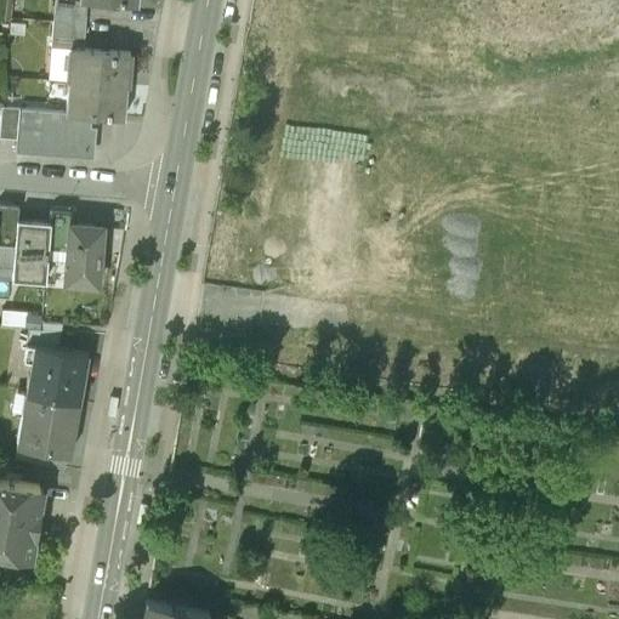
[(81,1),(64,0),(51,0),(51,18),(89,21),(90,9),(80,7),(81,1)]
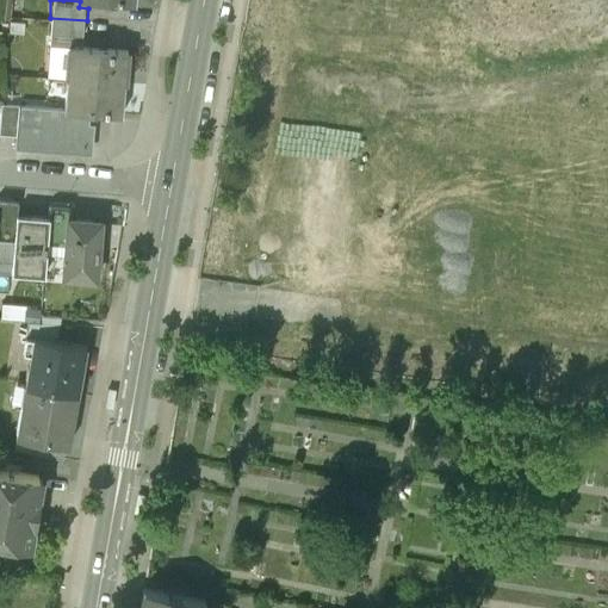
[(138,0),(79,0),(80,1),(79,7),(88,8),(138,11),(138,0)]
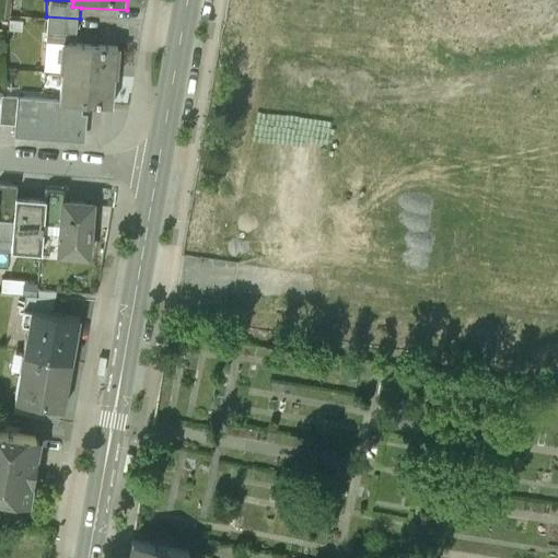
[(80,19),(46,16),(45,21),(49,21),(48,28),(79,31),(80,19)]
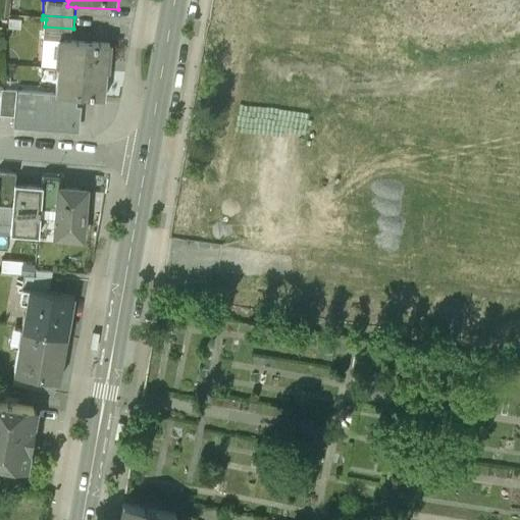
[(73,29),(45,27),(45,40),(72,43),(73,29)]
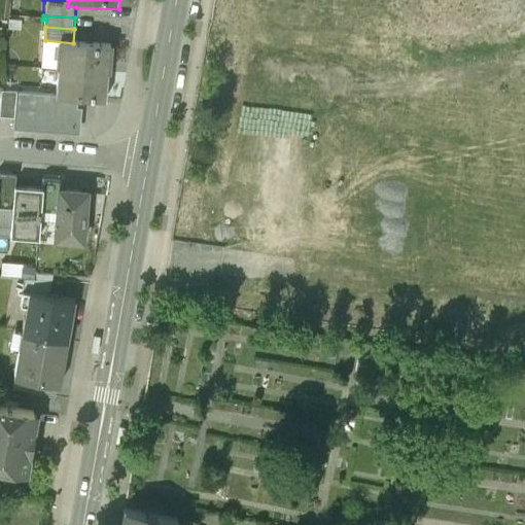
[(73,43),(45,40),(43,68),(60,70),(109,75),(111,75),(113,46),(73,43)]
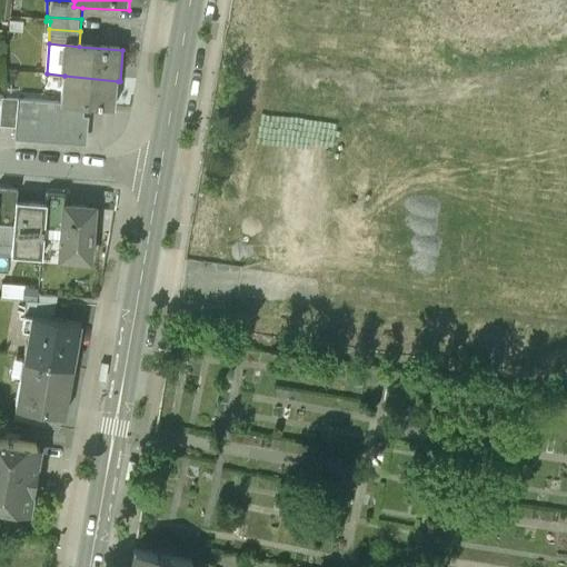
[(118,81),(65,76),(62,102),(62,109),(85,111),(116,113),(118,81)]
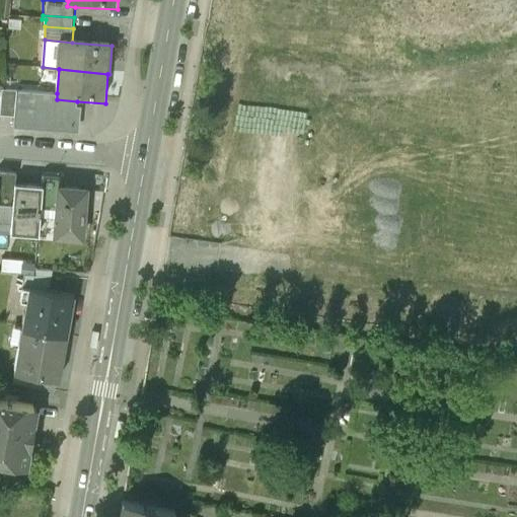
[(18,90),(3,88),(1,116),(15,117),(16,117),(18,90)]
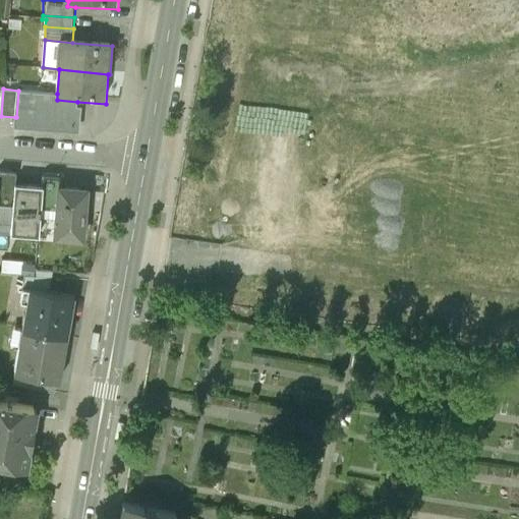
[(57,94),(18,91),(16,117),(15,117),(15,130),(79,135),(81,110),(77,110),(77,102),(57,100),(57,94)]
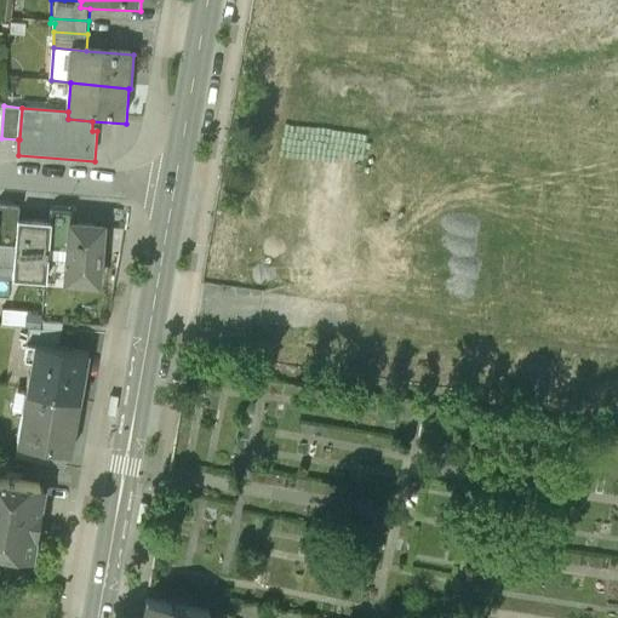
[(51,222),(19,219),(21,207),(0,205),(0,244),(17,245),(15,276),(46,280),(50,249),(52,222),(51,222)]
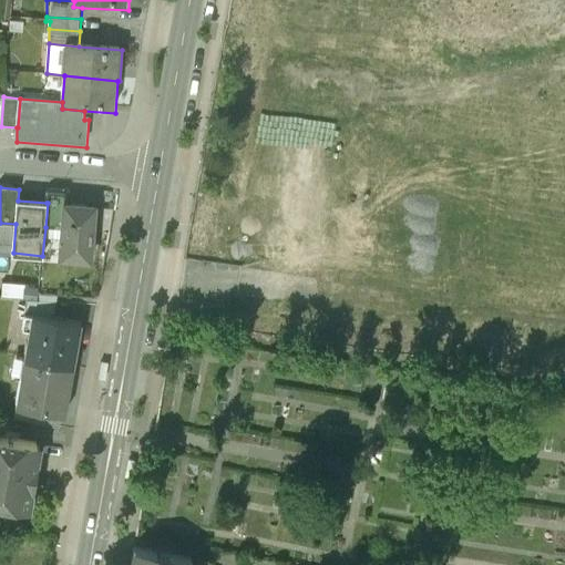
[(95,207),(67,205),(68,194),(48,192),(47,203),(48,203),(45,227),(64,228),(62,257),(91,259),(95,207)]
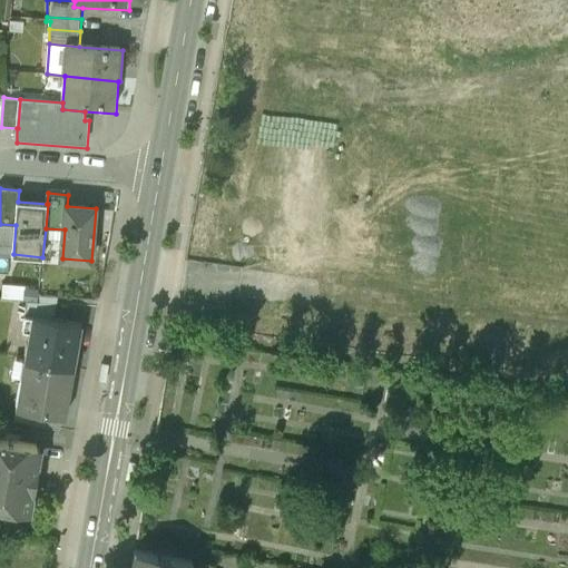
[(57,304),(30,302),(27,319),(33,320),(33,317),(54,321),(57,304)]
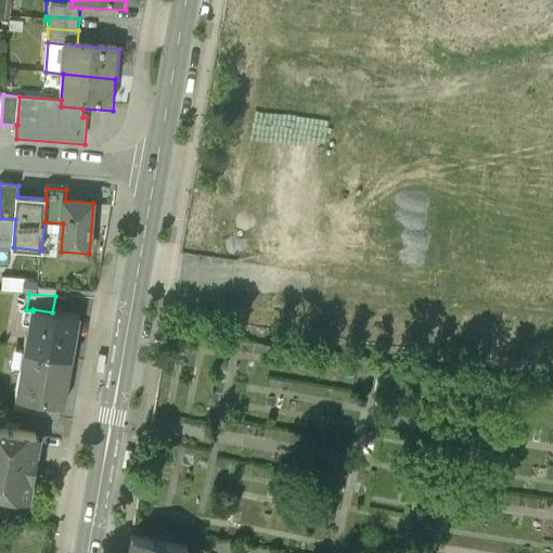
[(52,312),(33,309),(33,311),(25,351),(73,359),(78,317),(52,312)]
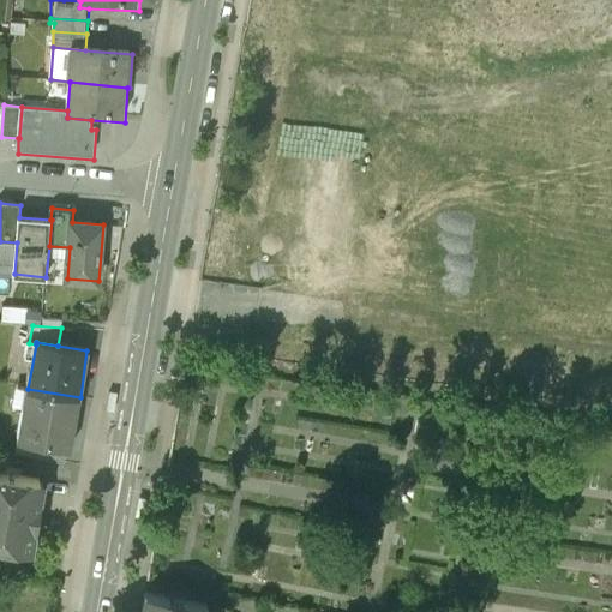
[(81,397),(28,389),(28,390),(33,391),(30,408),(24,407),(18,441),(39,444),(66,449),(72,449),(81,397)]
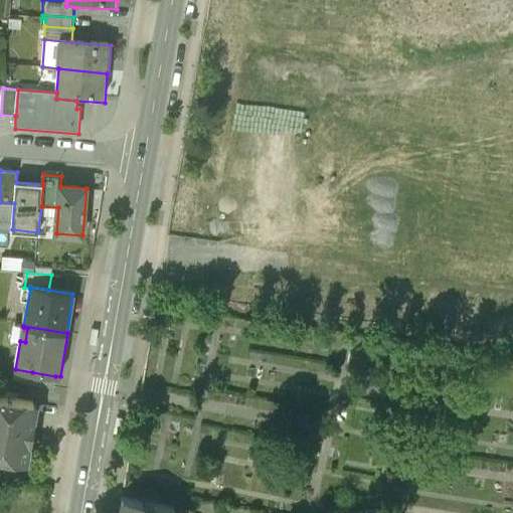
[(55,376),(32,372),(30,384),(53,388),(55,376)]
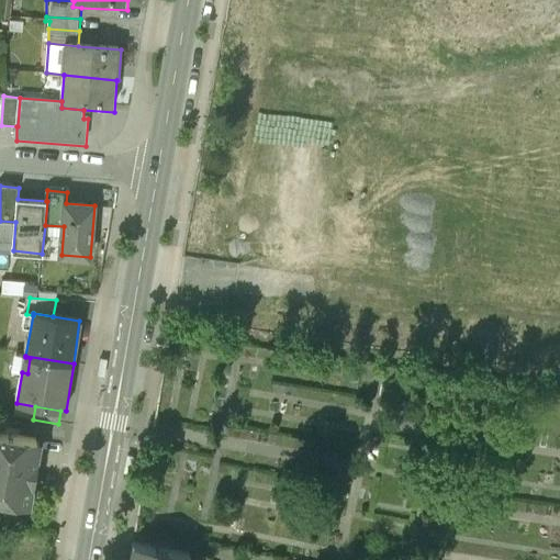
[(41,438),(0,430),(0,495),(30,502),(41,438)]
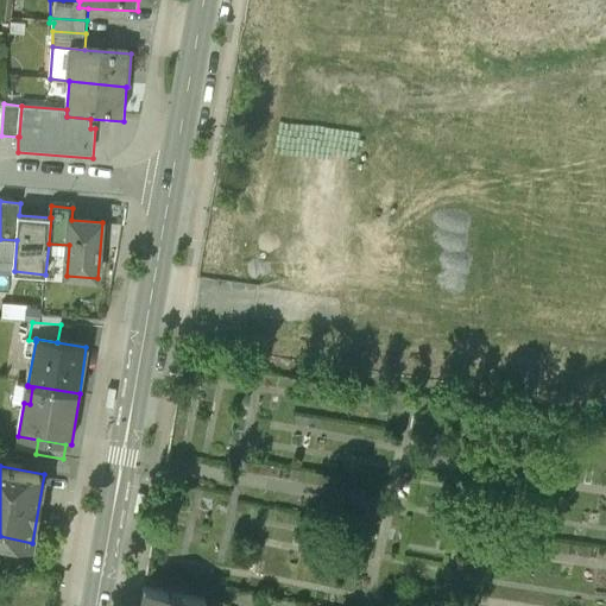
[(207,605),(208,600),(145,588),(140,605),(207,605)]
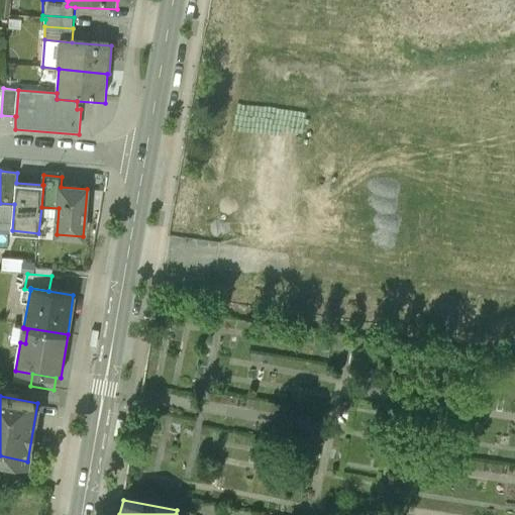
All buildings are outlined.
